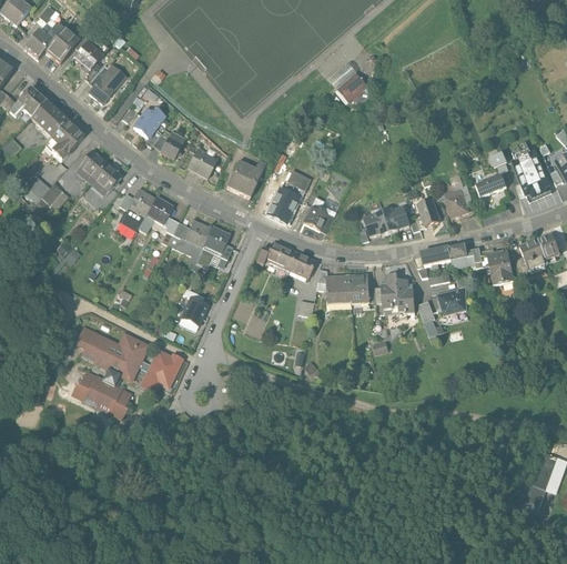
[(32,11),(18,0),(11,0),(0,14),(18,29),(32,11)]
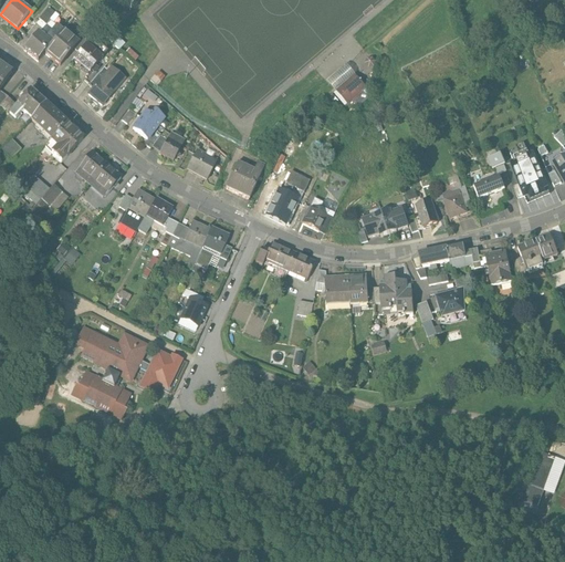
[(39,32),(25,49),(39,61),(46,52),(64,30),(59,25),(48,39),(39,32)]
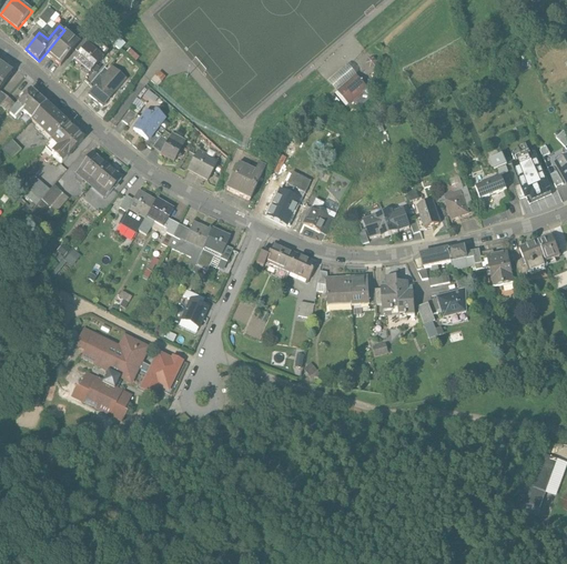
[(64,30),(47,52),(62,64),(76,48),(80,42),(64,30)]
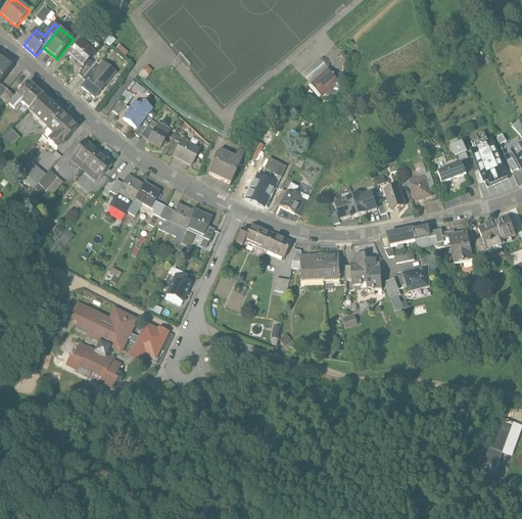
[(102,28),(98,32),(106,40),(110,36),(102,28)]
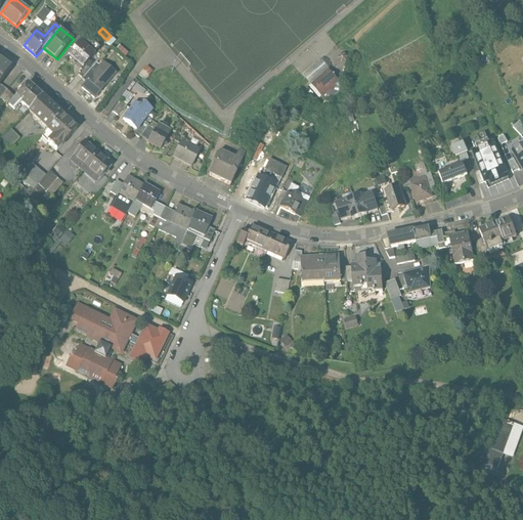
[(74,39),(70,44),(75,48),(83,39),(78,35),(74,39)]
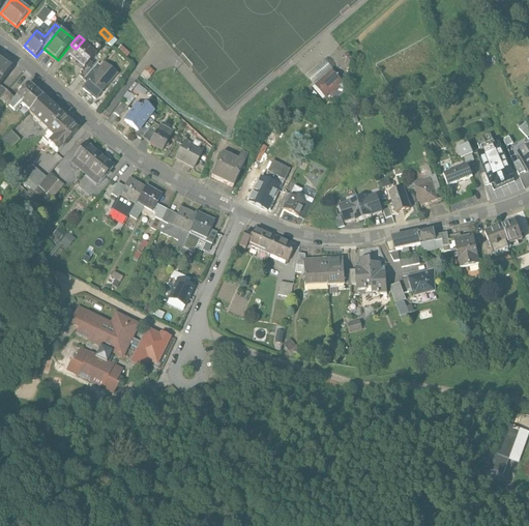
[(93,44),(86,37),(71,55),(85,66),(101,48),(94,41),(93,44)]
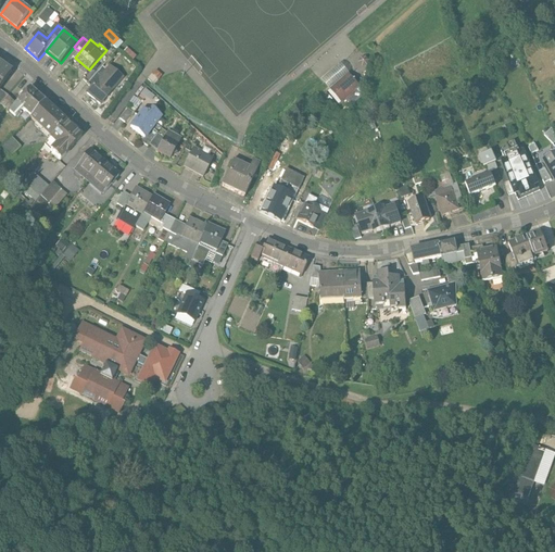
[(0,89),(1,88),(12,72),(0,63),(0,89)]
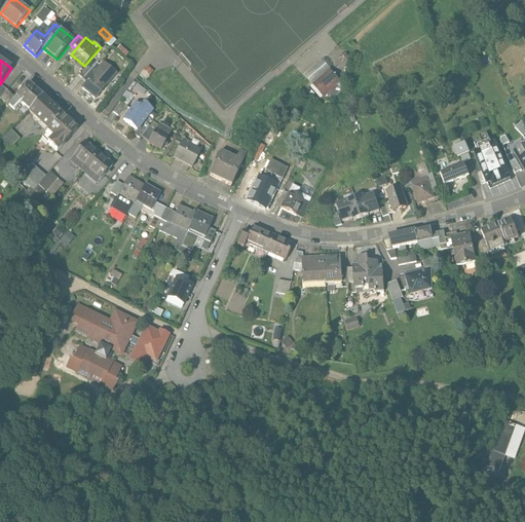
[(312,84),(330,69),(322,60),(304,75),(312,84)]
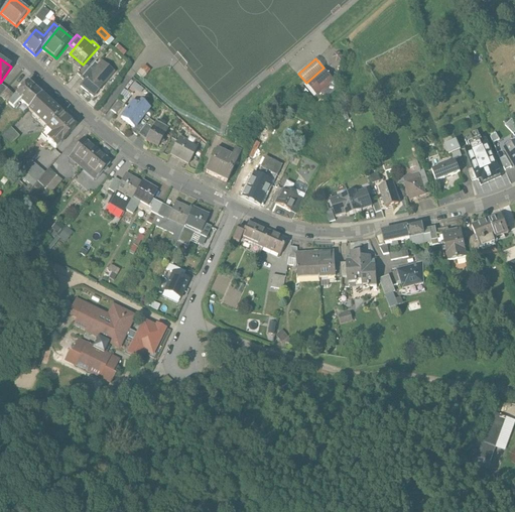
[(93,73),(101,64),(102,64),(97,59),(83,76),(87,79),(93,73)]
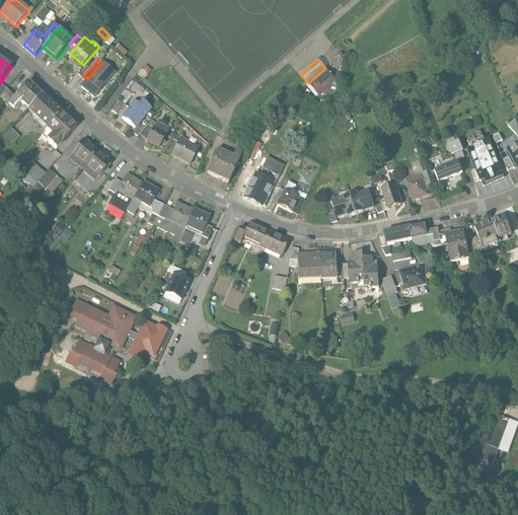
[(82,85),(94,95),(104,82),(105,83),(113,74),(101,64),(93,73),(87,79),(82,85)]
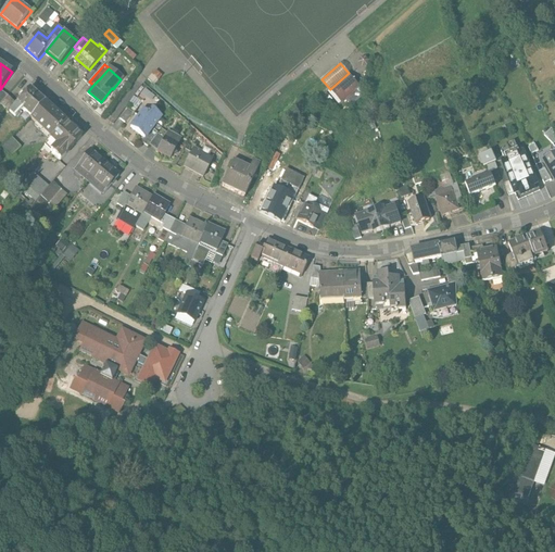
[(361,86),(349,73),(330,89),(342,102),(347,99),(356,90),(361,86)]
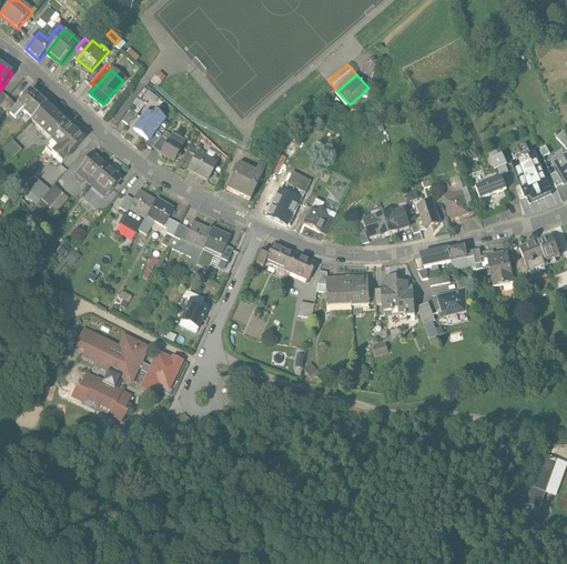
[(157,76),(153,80),(159,86),(163,81),(157,76)]
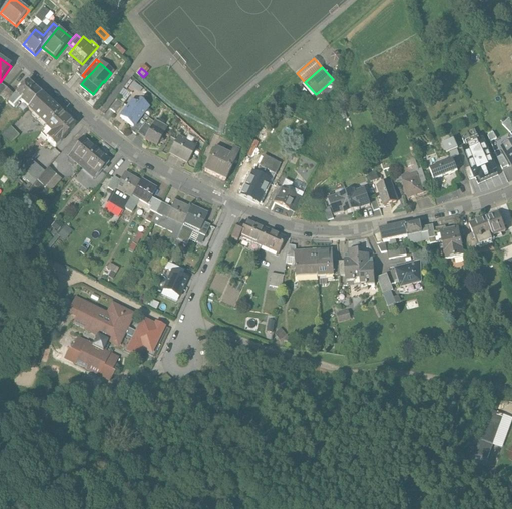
[(29,79),(16,93),(30,106),(43,92),(29,79)]
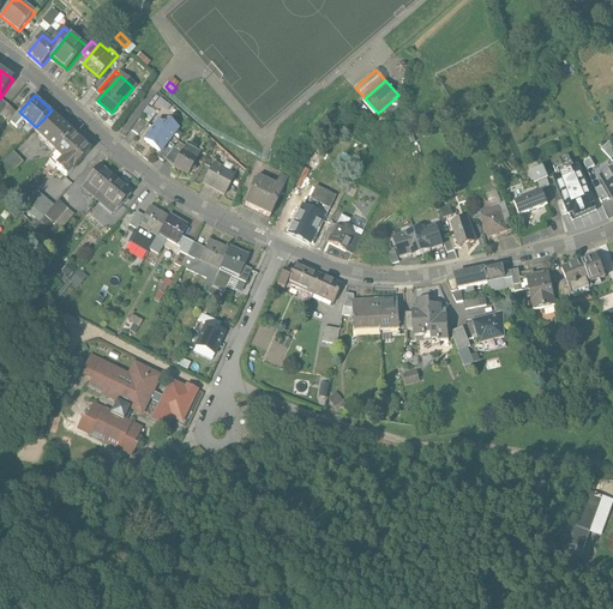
[(1,97),(0,98),(0,112),(1,114),(11,103),(1,97)]
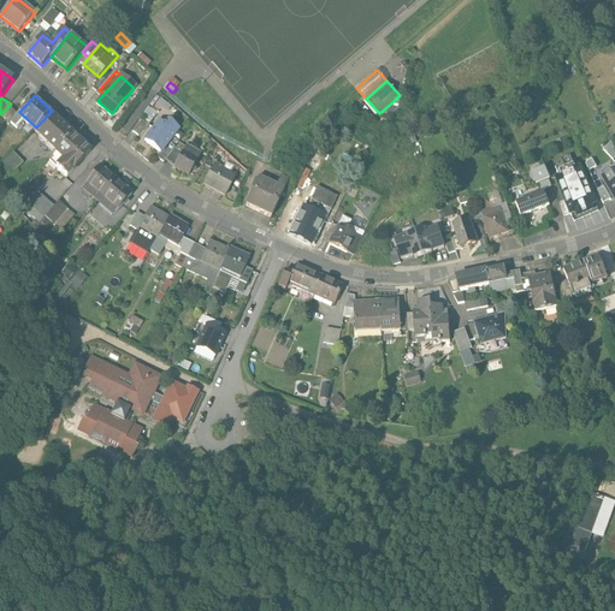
[(402,107),(395,100),(384,110),(390,117),(402,107)]
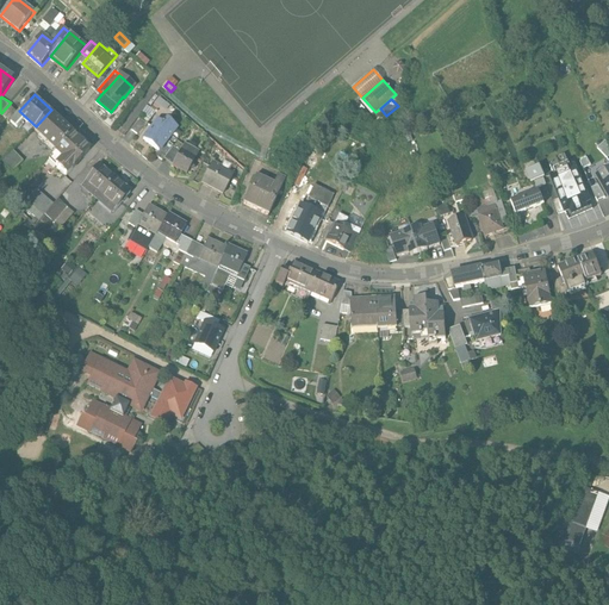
[(51,110),(36,126),(35,126),(57,148),(74,131),(51,110)]
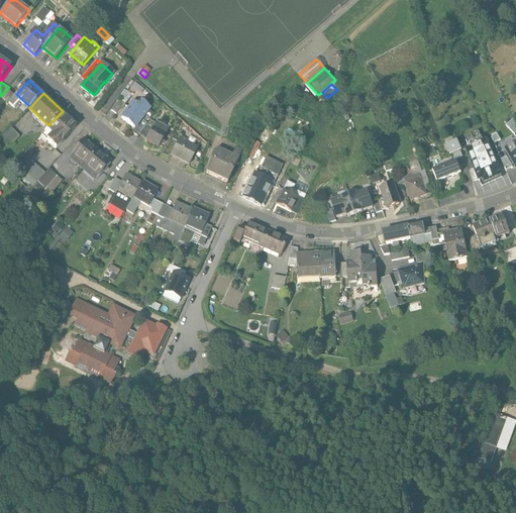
[(140,120),(151,105),(143,99),(140,103),(135,100),(123,117),(136,126),(140,120)]
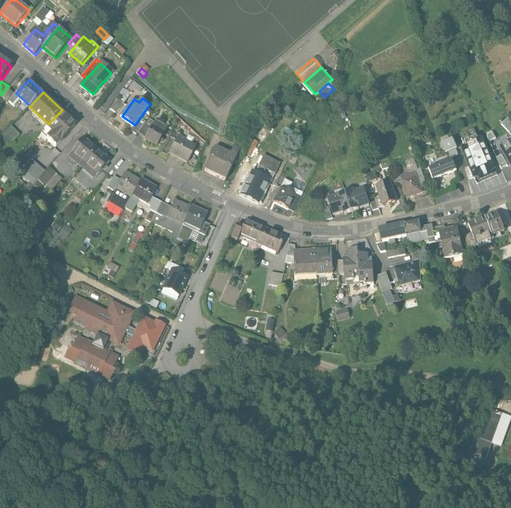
[(76,123),(62,110),(48,124),(63,138),(76,123)]
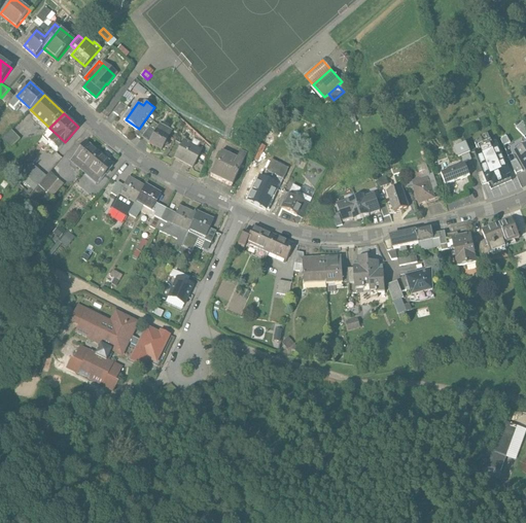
[(142,136),(143,135),(148,127),(143,123),(139,129),(136,132),(142,136)]
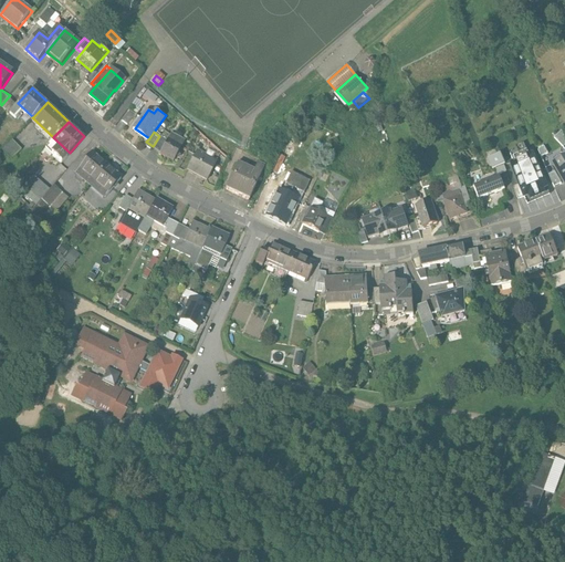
[(154,145),(163,152),(169,138),(163,134),(159,136),(154,145)]
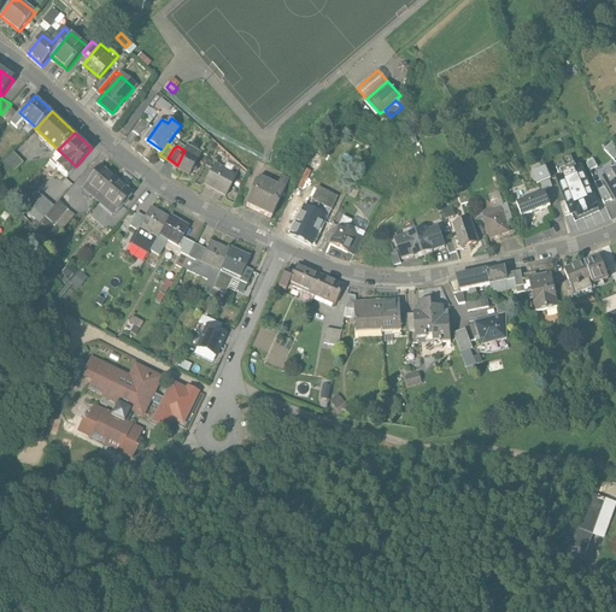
[(15,168),(24,158),(16,148),(6,158),(15,168)]
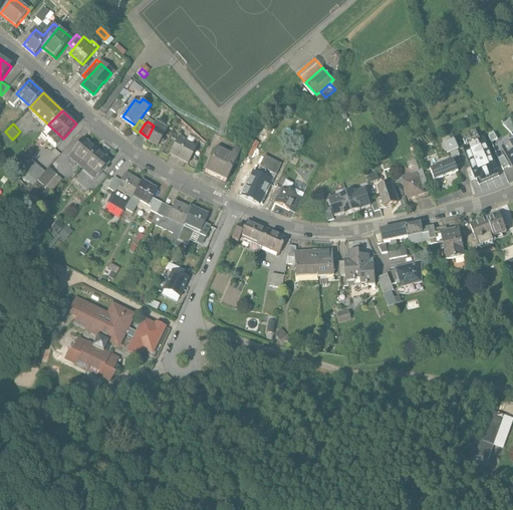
[(154,125),(148,138),(160,144),(167,131),(155,124),(154,125)]
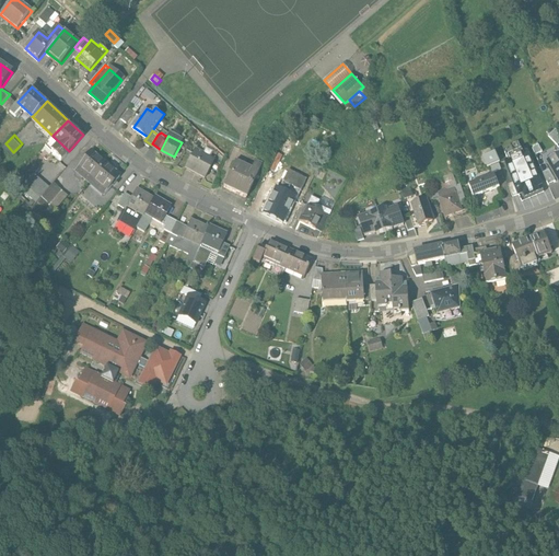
[(505,159),(513,178),(507,181),(512,193),(517,190),(521,198),(544,188),(526,150),(524,151),(517,138),(510,141),(513,149),(505,152),(508,158),(505,159)]
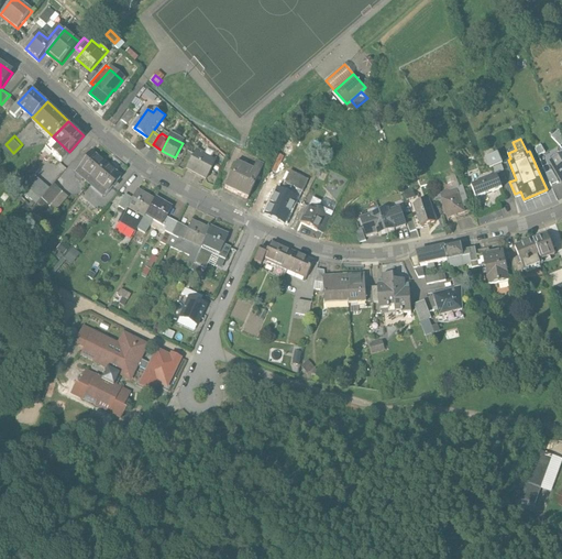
[(91,181),(108,162),(94,149),(77,167),(91,181)]
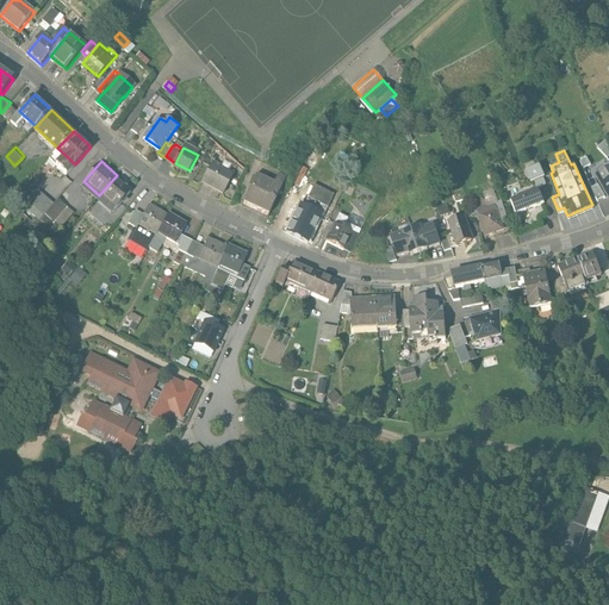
[(215,161),(204,180),(225,191),(235,172),(215,161)]
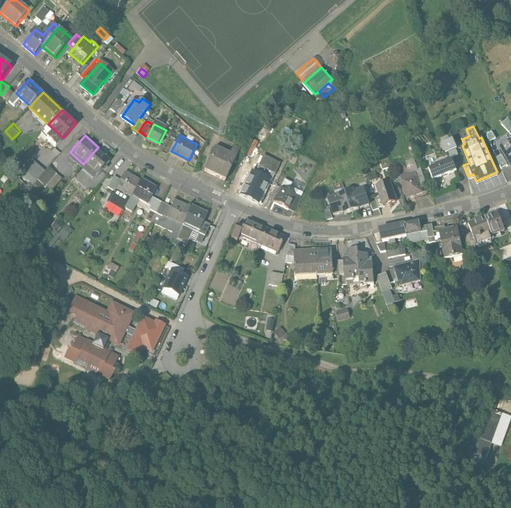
[(445,150),(456,145),(452,136),(441,141),(445,150)]
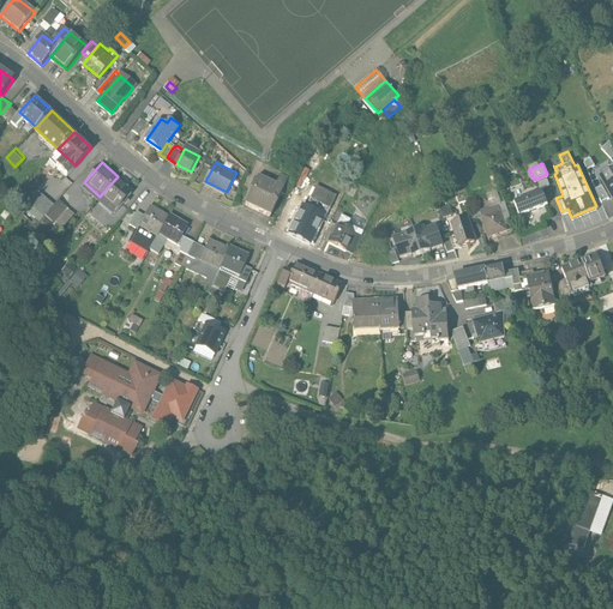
[(612,166),(599,174),(612,197),(612,166)]
